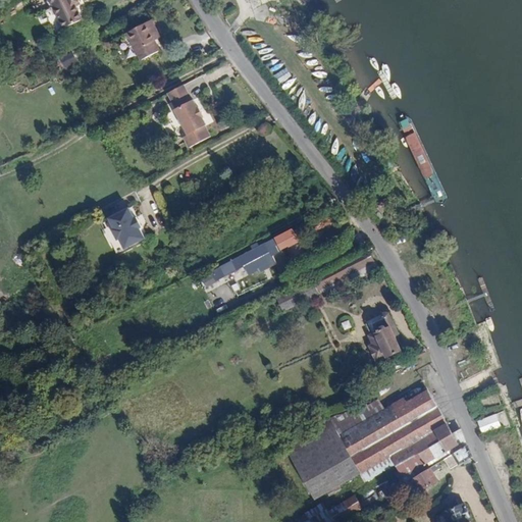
[(48,0),(57,21),(76,11),(73,4),(77,2),(75,0),(48,0)]
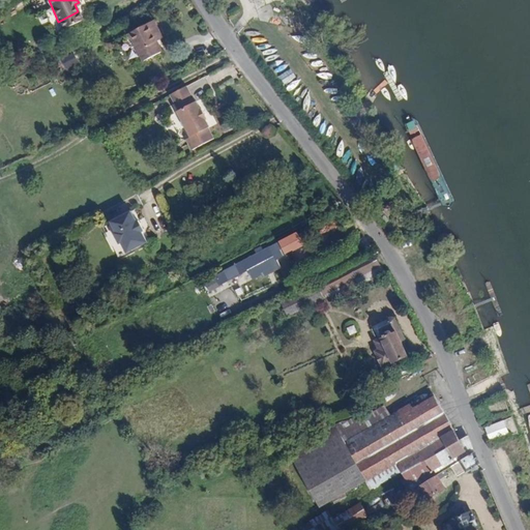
[(58,22),(59,24),(79,13),(78,11),(58,22)]
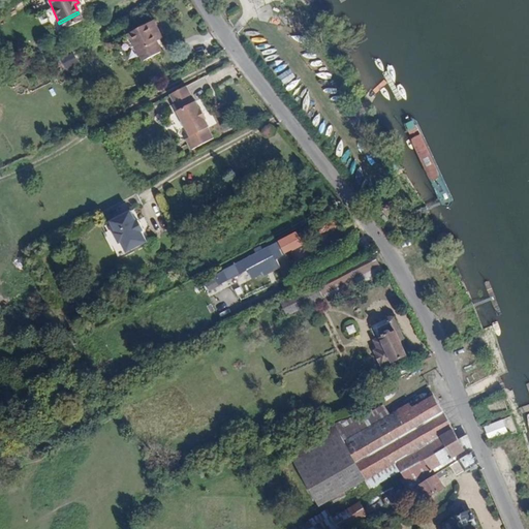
[(79,13),(59,24),(61,26),(80,18),(79,13)]
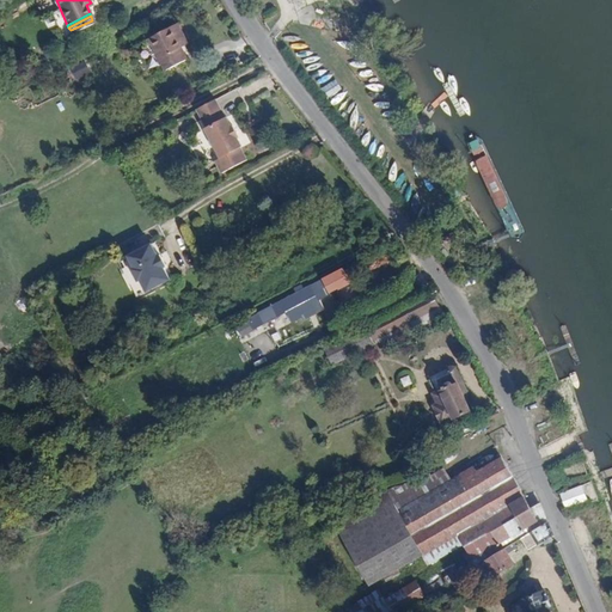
[(176,22),(167,25),(178,46),(187,41),(176,22)]
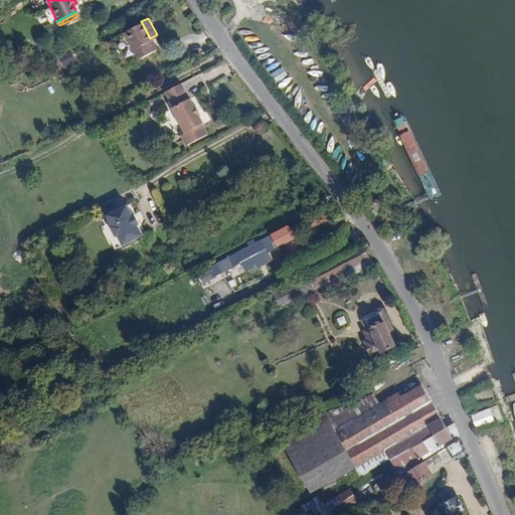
[(150,38),(141,21),(123,31),(137,58),(155,49),(150,38)]
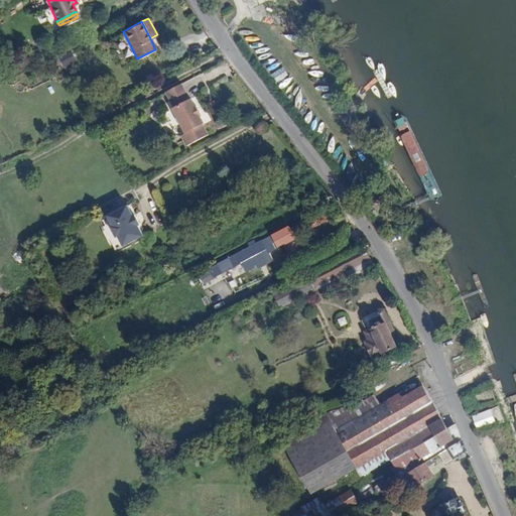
[(173,106),(181,120),(200,111),(202,110),(194,95),(191,96),(185,84),(168,93),(174,105),(173,106)]
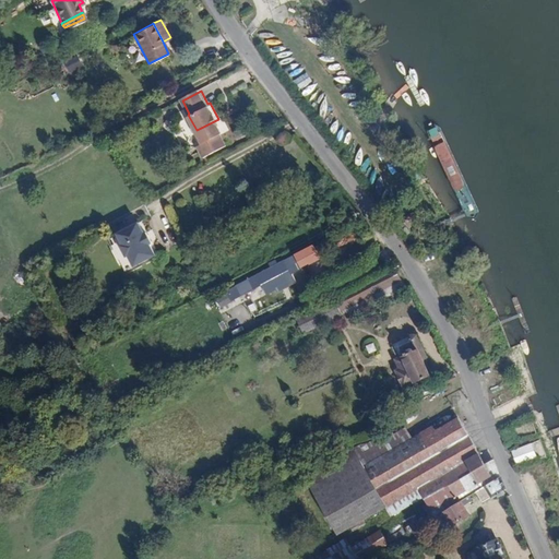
[(197,130),(199,132),(217,122),(216,120),(197,130)]
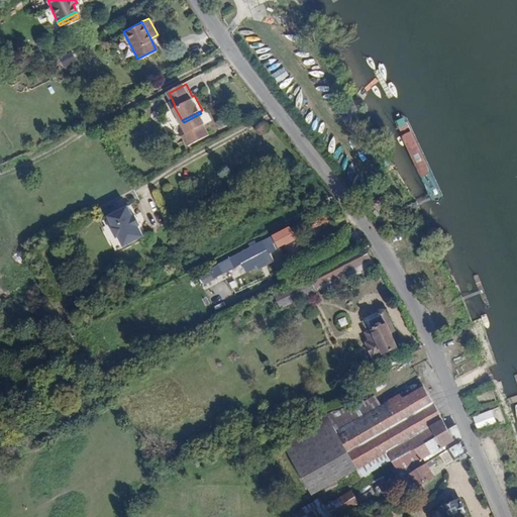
[(201,113),(184,122),(193,140),(210,131),(201,113)]
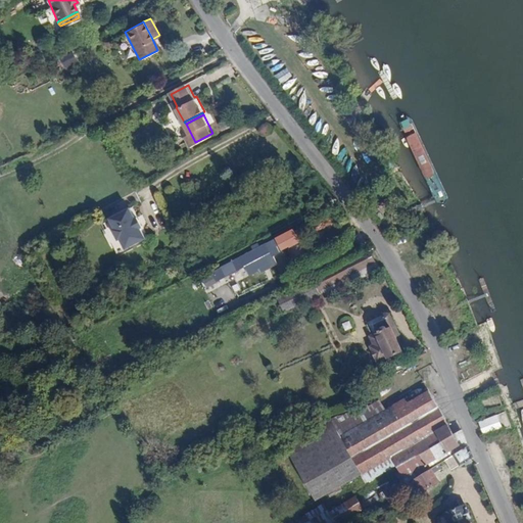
[(100,224),(105,232),(134,217),(130,207),(100,224)]
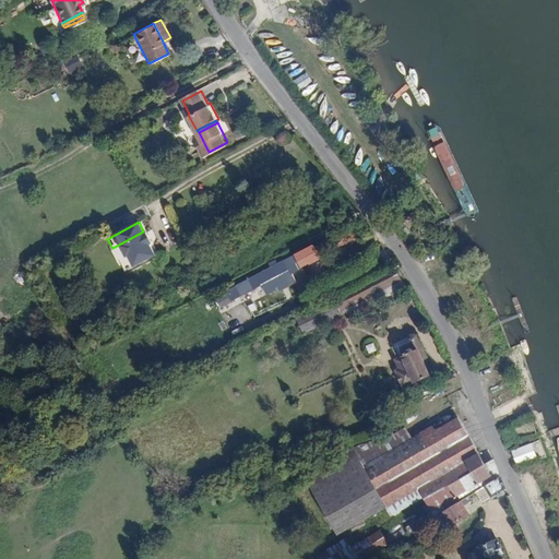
[(113,248),(122,266),(154,250),(143,232),(113,248)]
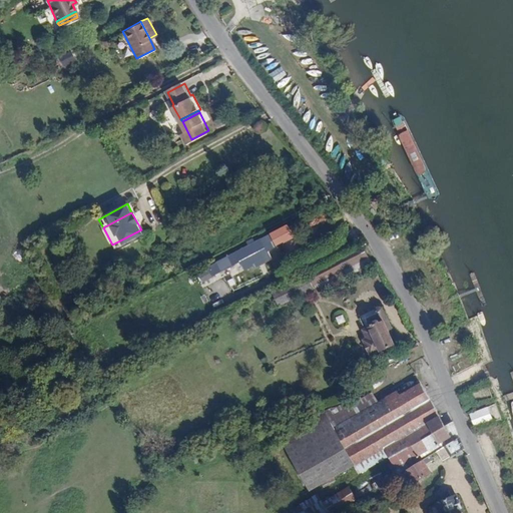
[(285,224),(268,233),(273,244),(290,235),(285,224)]
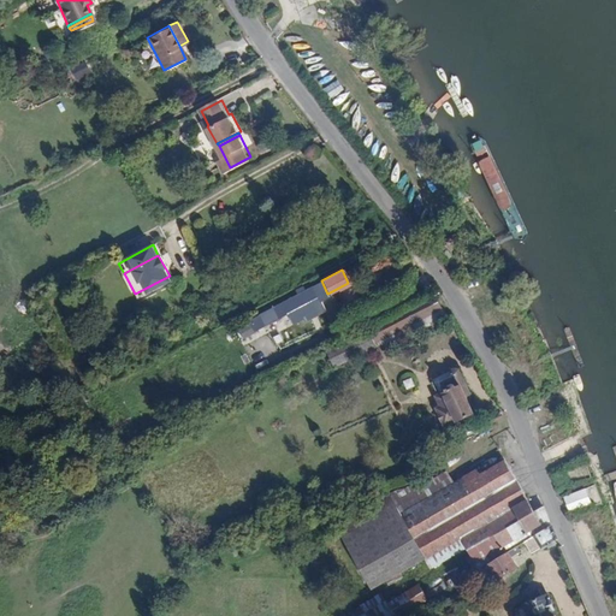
[(170,276),(135,294),(140,303),(175,284),(170,276)]
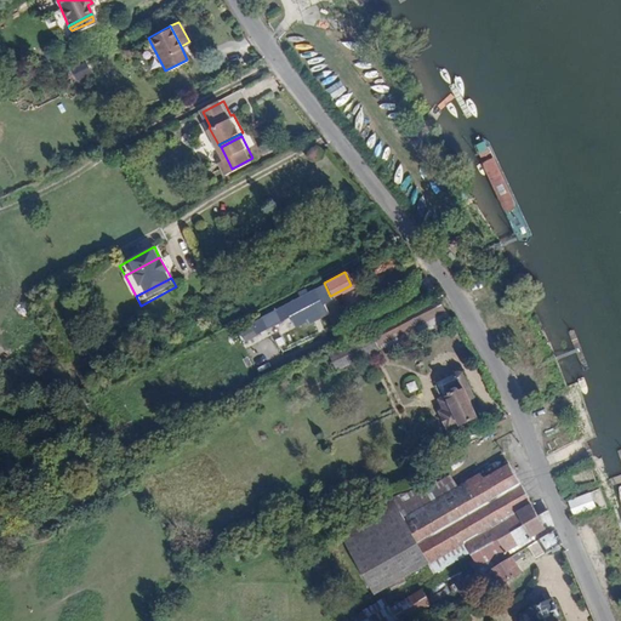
[(309,289),(266,312),(271,322),(314,298),(309,289)]
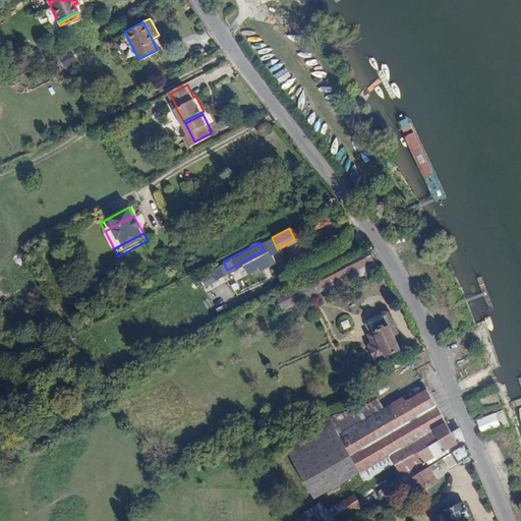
[(298,284),(305,298),(314,293),(307,279),(298,284)]
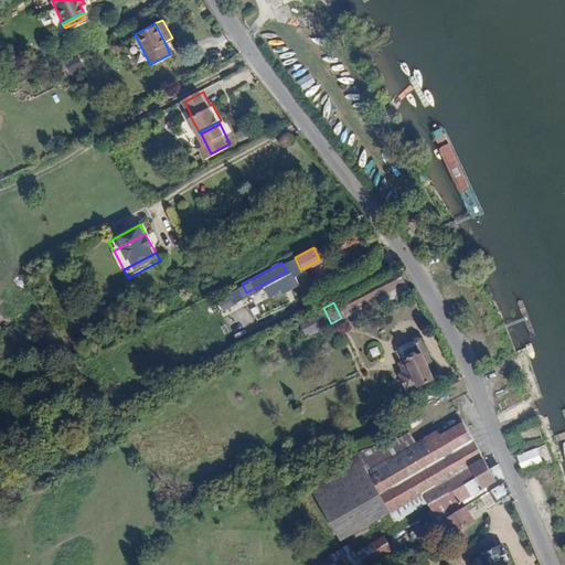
[(415,343),(394,352),(398,362),(401,361),(404,370),(408,368),(416,386),(427,382),(429,376),(415,343)]
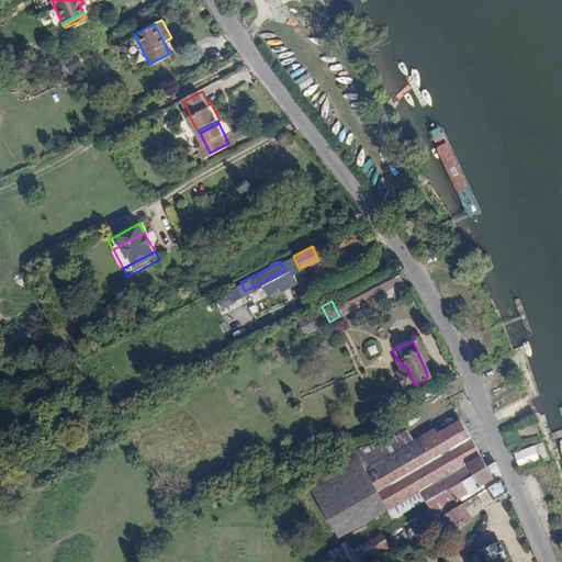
[(368,346),(370,355),(379,352),(375,344),(368,346)]
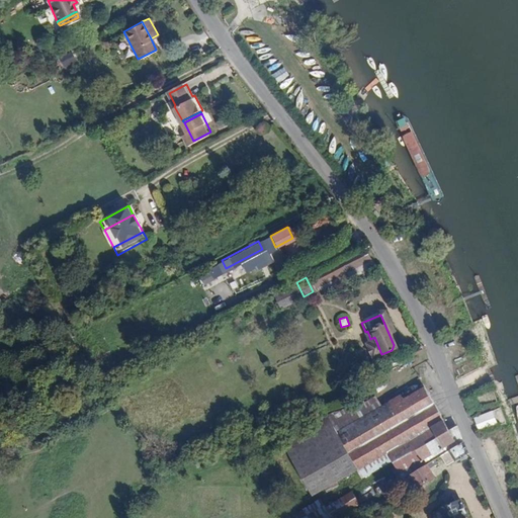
[(410,475),(434,459),(432,452),(435,450),(429,441),(448,430),(423,387),(402,400),(399,394),(335,431),(327,418),(280,444),(311,497),(357,471),(362,480),(393,460),(404,479),(410,475)]
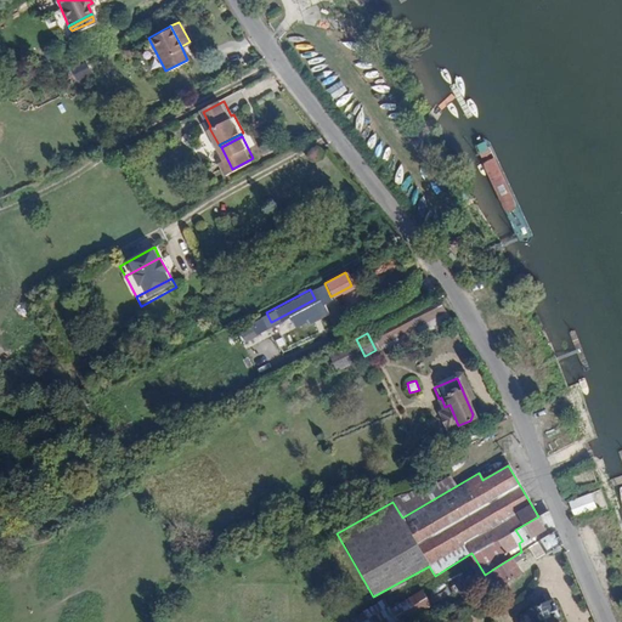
[(592,492),(569,501),(575,518),(598,508),(592,492)]
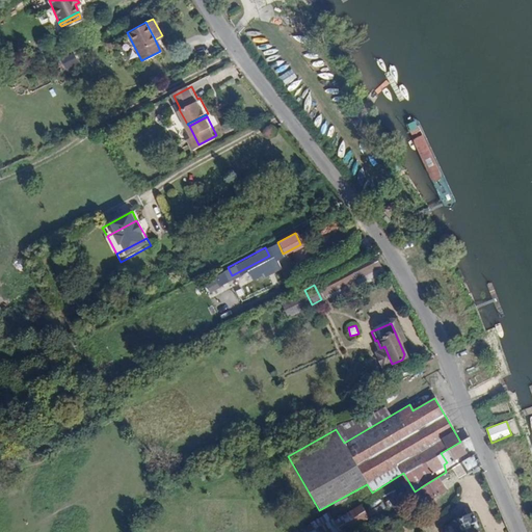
[(459,462),(474,453),(468,437),(460,442),(441,453),(447,462),(444,464),(446,472),(459,462)]
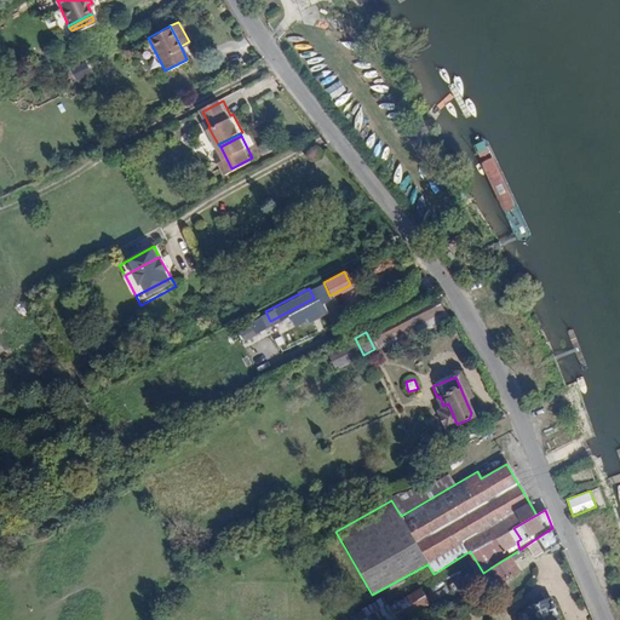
[(558,541),(552,528),(535,539),(543,551),(558,541)]
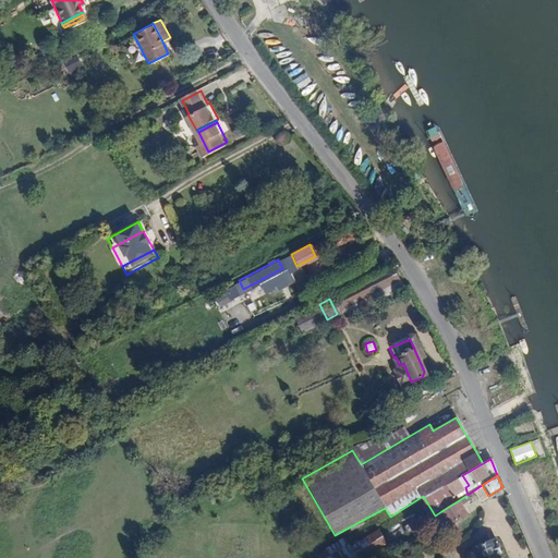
[(470,499),(468,495),(441,511),(450,525),(468,516),(461,505),(470,499)]
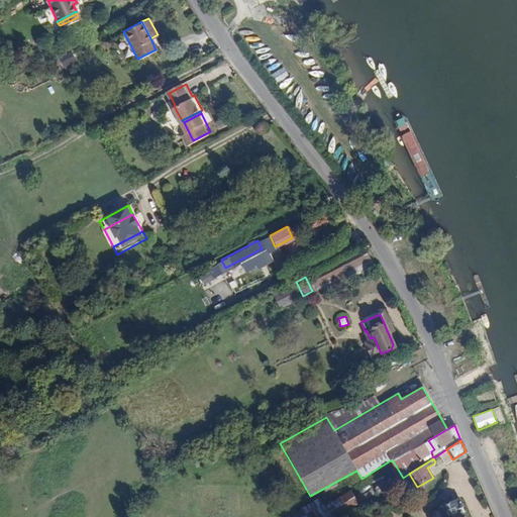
[(297,516),(339,516),(355,507),(348,493),(325,505),(321,498),(313,502),(295,512),(297,516)]
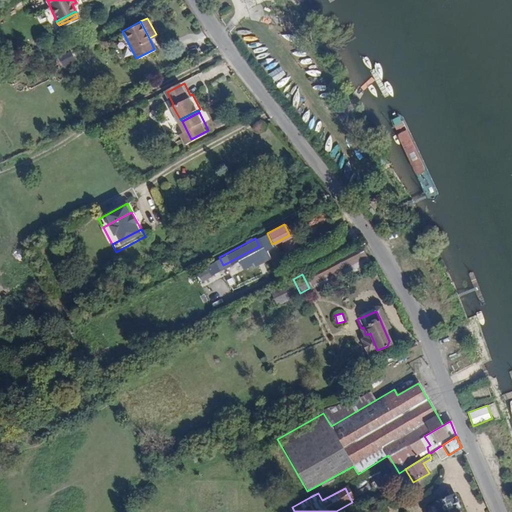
[(462,511),(454,494),(435,503),(438,511),(462,511)]
